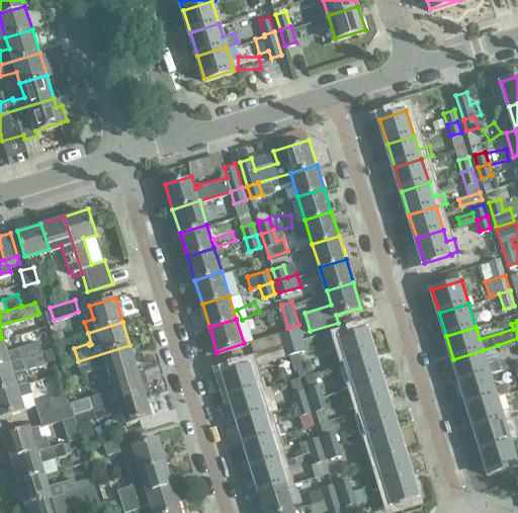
[(298,325),(287,328),(286,328),(290,340),(294,352),(306,349),(298,325)]
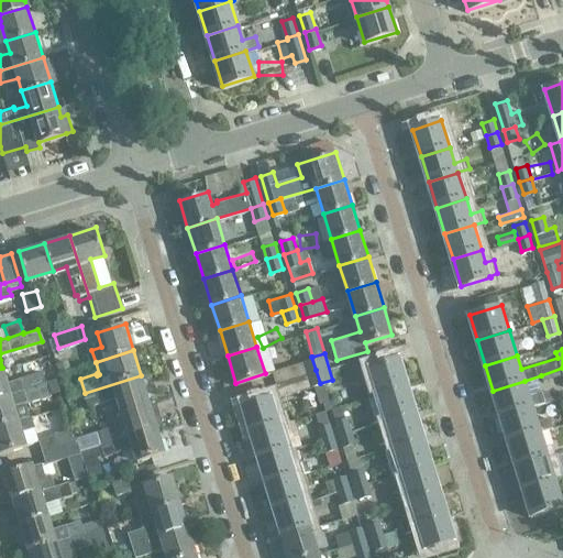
[(276,382),(316,370),(311,357),(272,369),(276,382)]
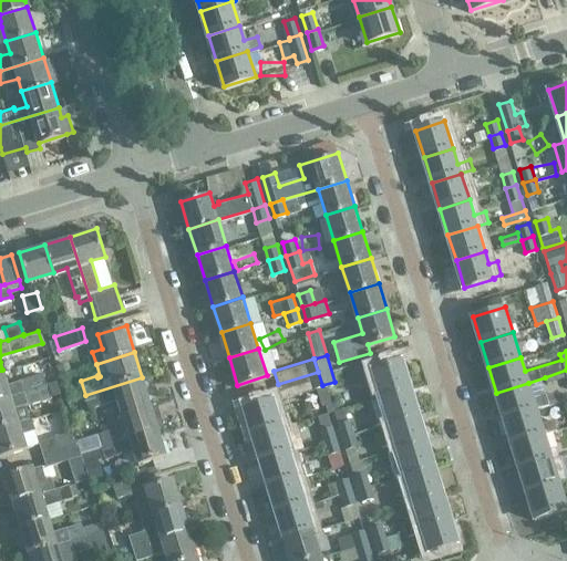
[(381,395),(410,386),(402,359),(373,369),(381,395)]
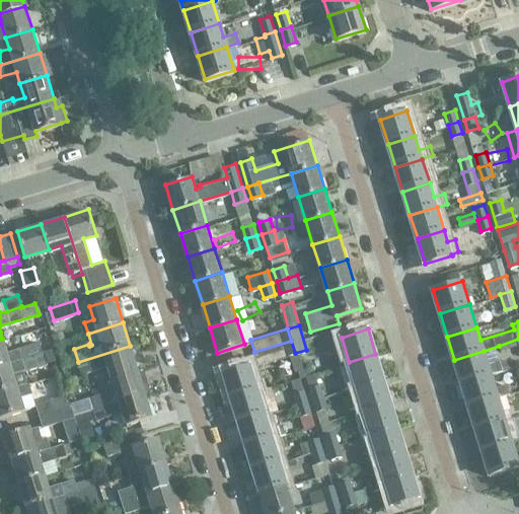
[(63,331),(53,334),(55,343),(66,340),(63,331)]
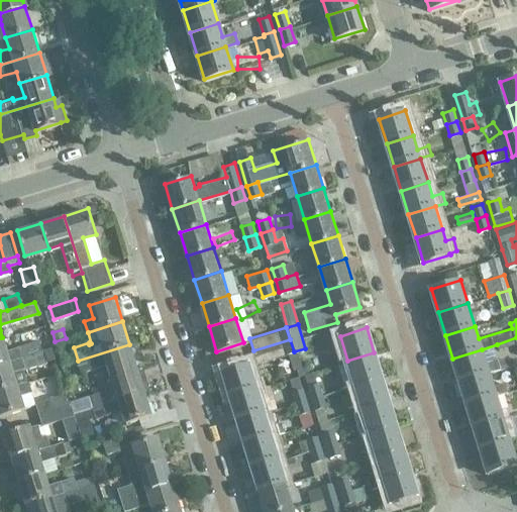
[(2,337),(0,337),(0,363),(42,349),(39,338),(6,349),(2,337)]
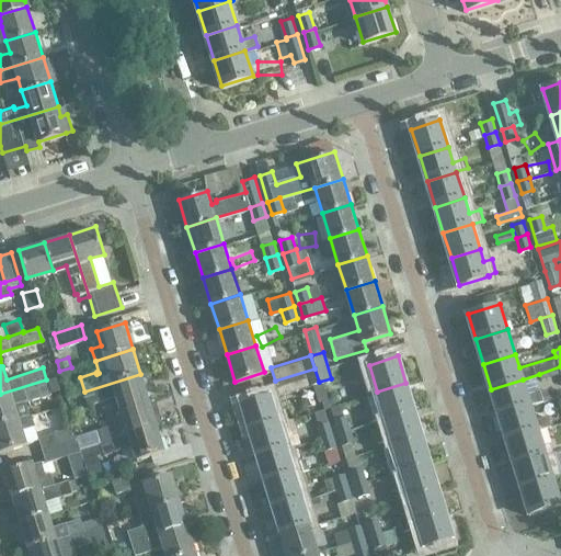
[(560,366),(539,374),(540,377),(560,371),(560,373),(560,366)]
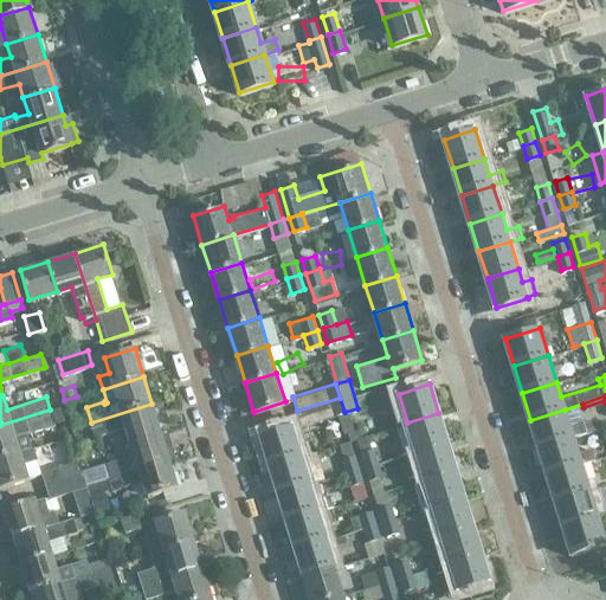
[(340,398),(297,411),(301,425),(345,412),(340,398)]
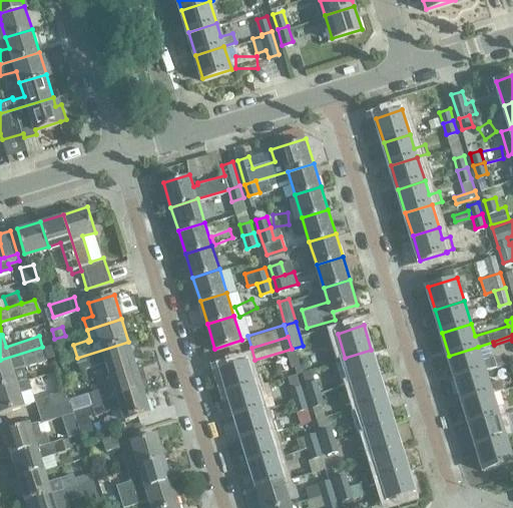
[(110,373),(136,365),(128,342),(77,358),(80,368),(106,360),(110,373)]
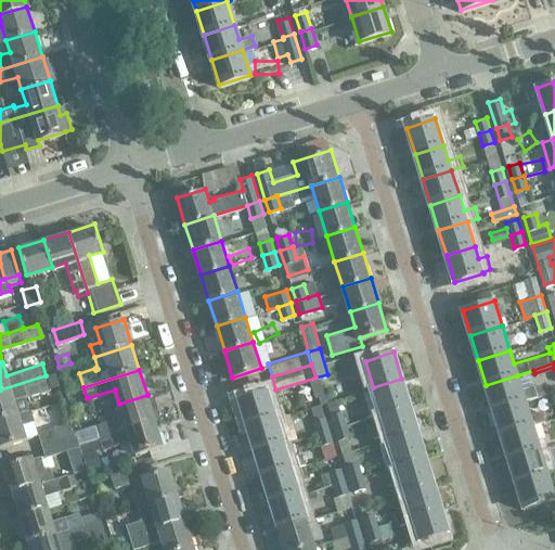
[(0,417),(29,409),(25,395),(27,395),(50,388),(46,375),(0,389),(0,417)]
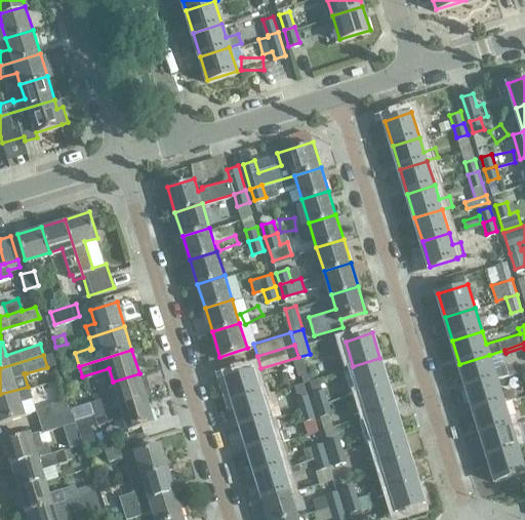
[(467,387),(496,377),(496,376),(524,368),(524,364),(513,367),(511,362),(506,364),(506,363),(493,367),(489,355),(459,364),(467,387)]
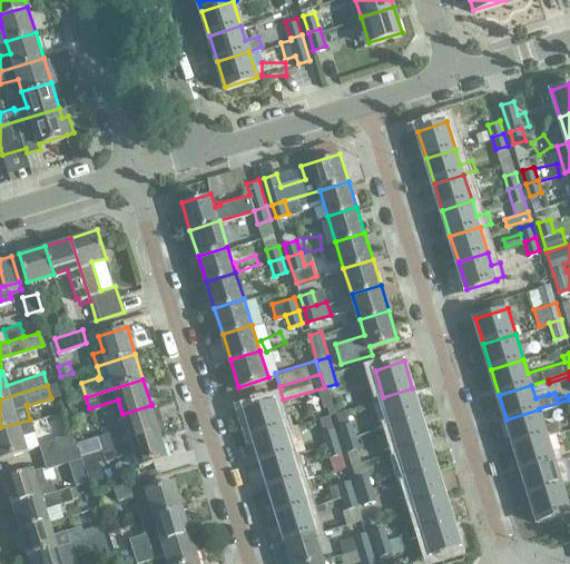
[(412,388),(383,397),(391,423),(421,414),(412,388)]
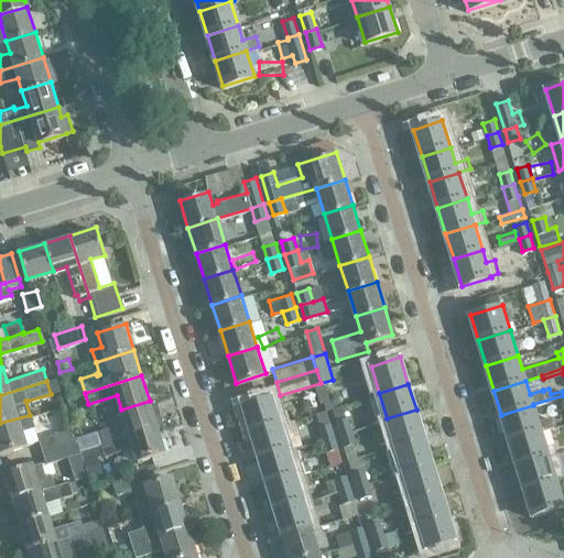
[(251,433),(280,423),(272,396),(242,405),(251,433)]
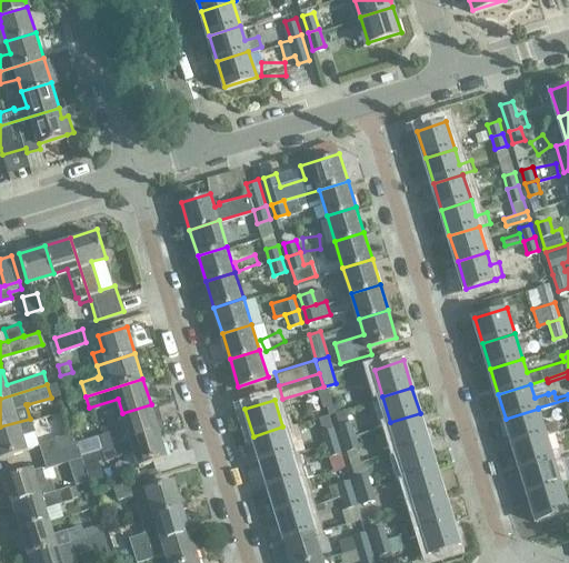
[(97,433),(101,448),(159,429),(156,419),(159,418),(160,415),(157,404),(155,403),(151,404),(122,413),(126,424),(97,433)]
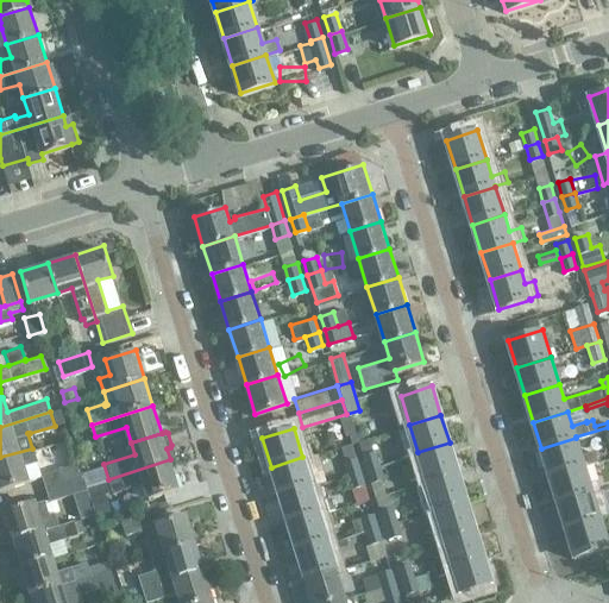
[(366,468),(380,464),(375,450),(374,450),(369,435),(358,439),(366,468)]
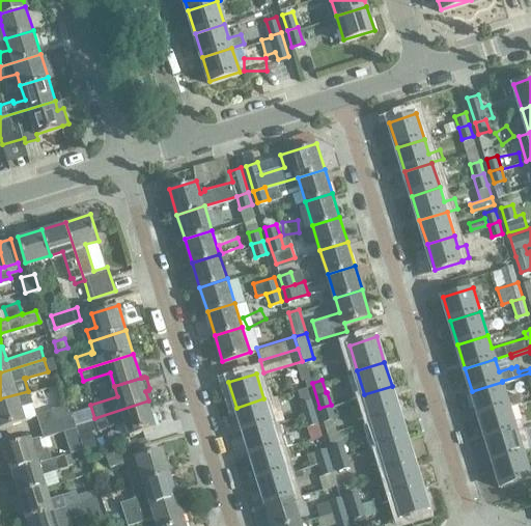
[(502,382),(472,391),(479,415),(509,406),(509,405),(521,400),(518,391),(506,394),(502,382)]
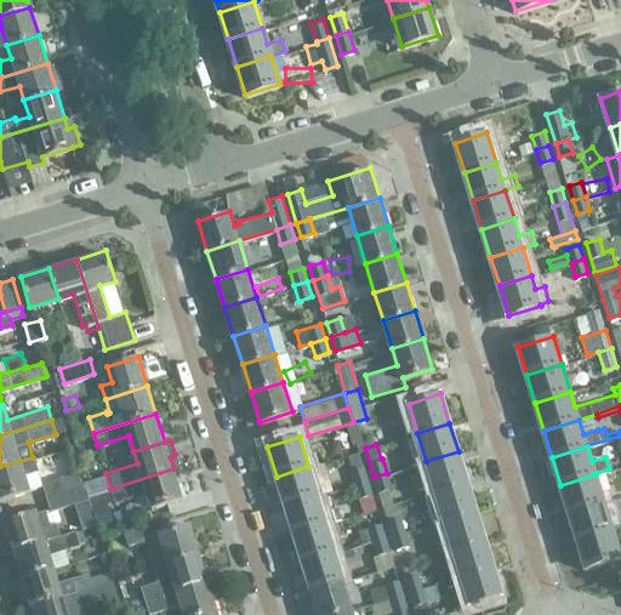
[(354,483),(368,478),(363,465),(359,451),(346,455),(351,468),(354,483)]
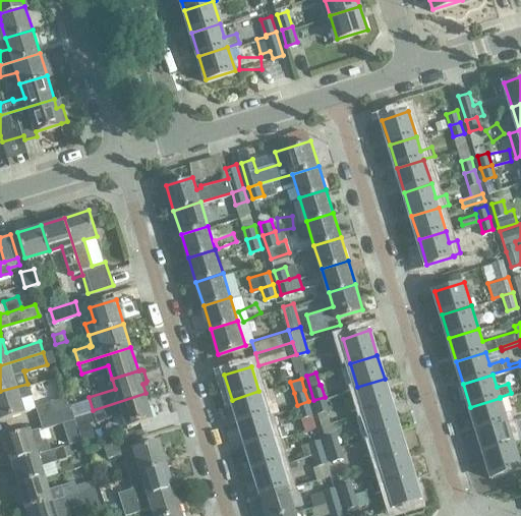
[(385,379),(357,387),(365,410),(392,402),(385,379)]
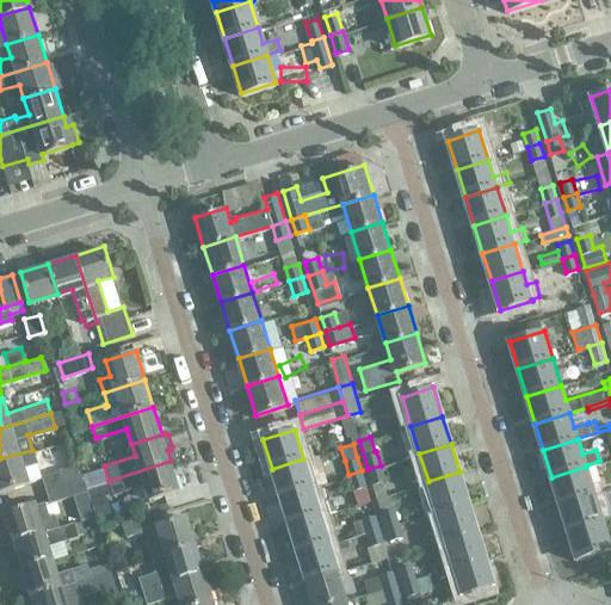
[(34,449),(32,450),(0,458),(0,489),(29,481),(24,465),(38,462),(34,449)]
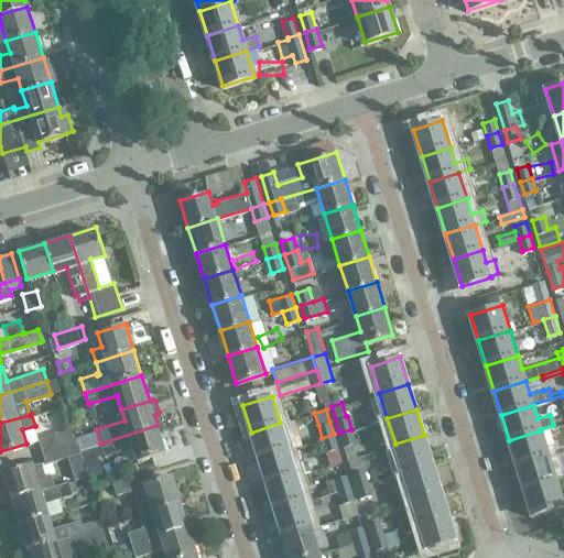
[(259,458),(288,449),(280,423),(251,433),(259,458)]
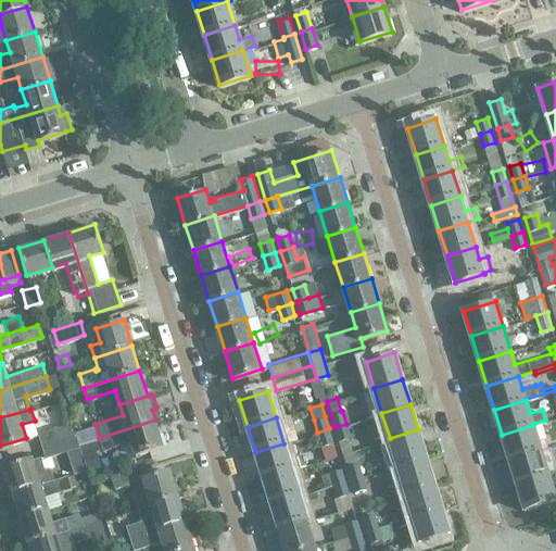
[(102,448),(102,449),(131,440),(135,454),(163,446),(155,420),(99,438),(79,443),(79,445),(83,453),(102,448)]
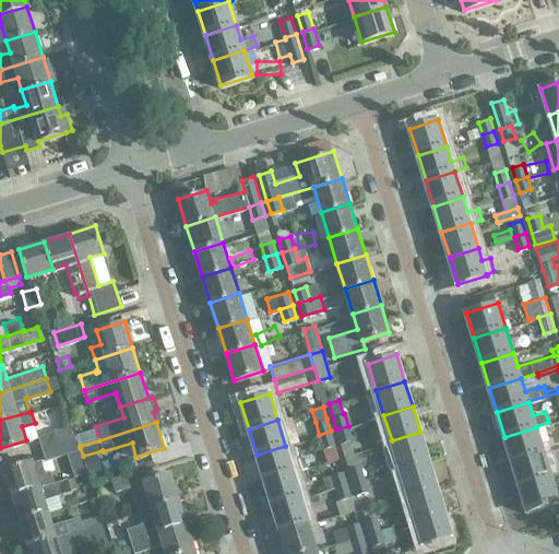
[(42,447),(74,436),(71,423),(37,434),(42,447)]
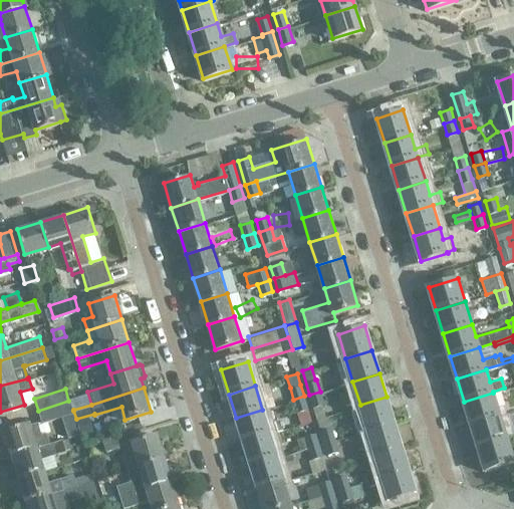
[(266,411),(286,404),(282,392),(262,399),(266,411)]
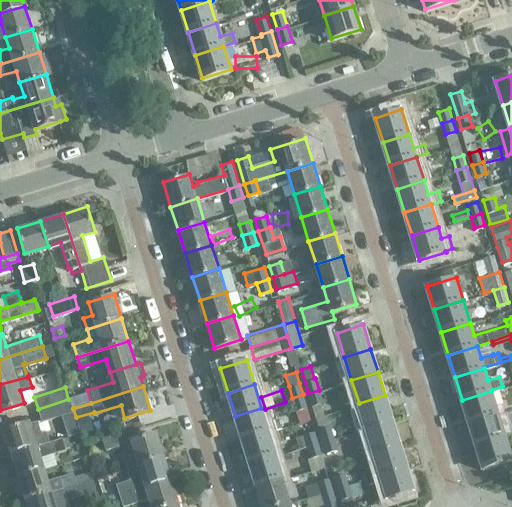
[(319,390),(308,393),(312,404),(322,401),(319,390)]
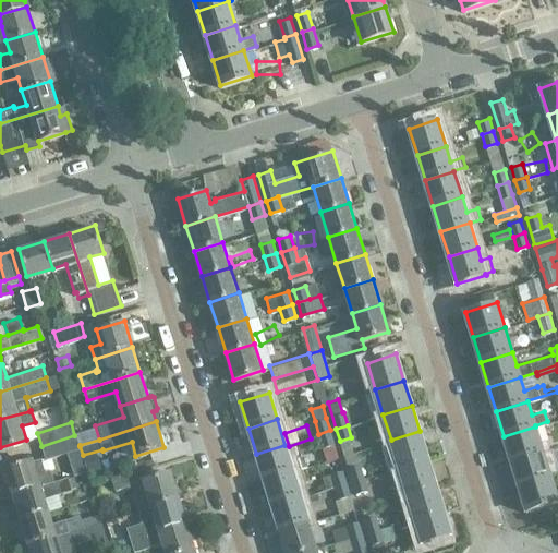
[(535,427),(504,436),(511,460),(543,451),(535,427)]
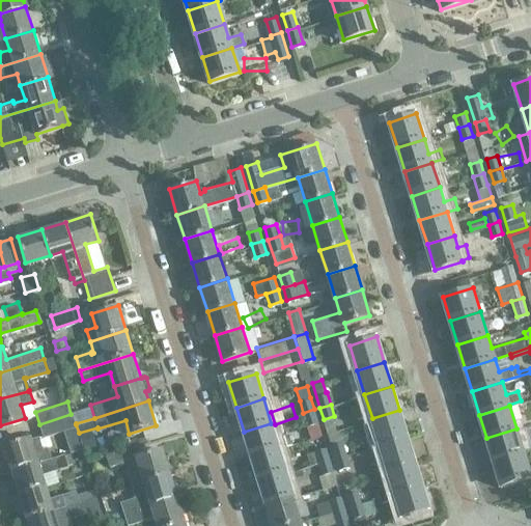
[(314,409),(303,413),(307,424),(317,421),(314,409)]
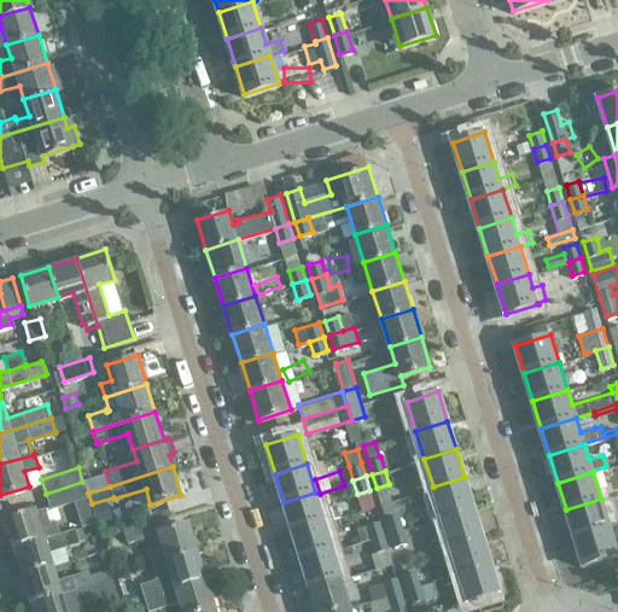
[(442,516),(473,506),(465,477),(433,487),(442,516)]
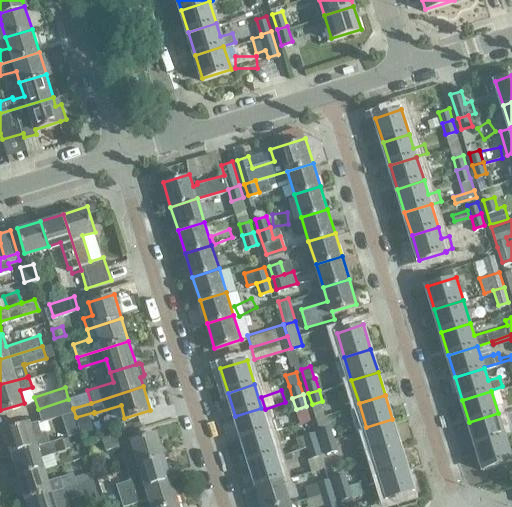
[(322,402),(325,413),(344,408),(341,397),(322,402)]
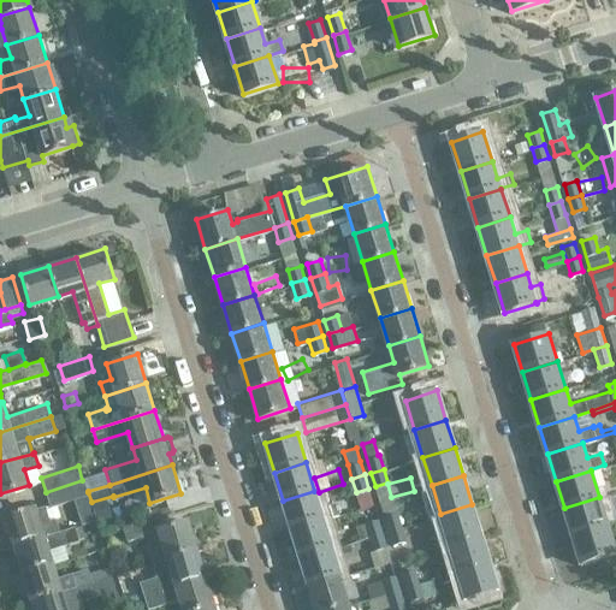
[(88,492),(88,491),(84,479),(82,480),(46,492),(49,505),(88,492)]
